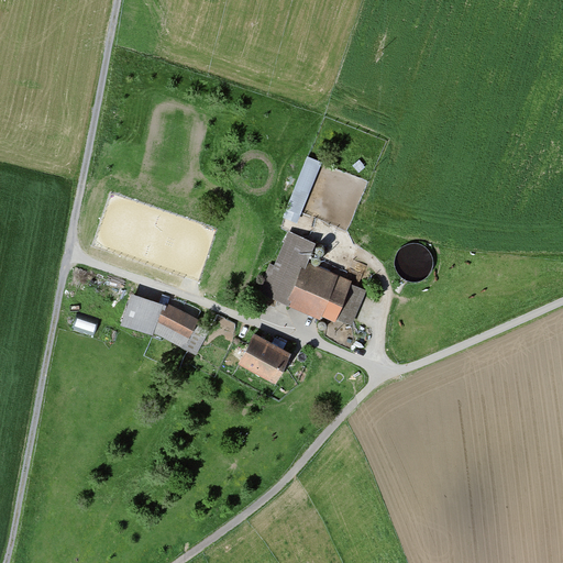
[(321,162),(308,156),(285,216),(297,221),(321,162)]
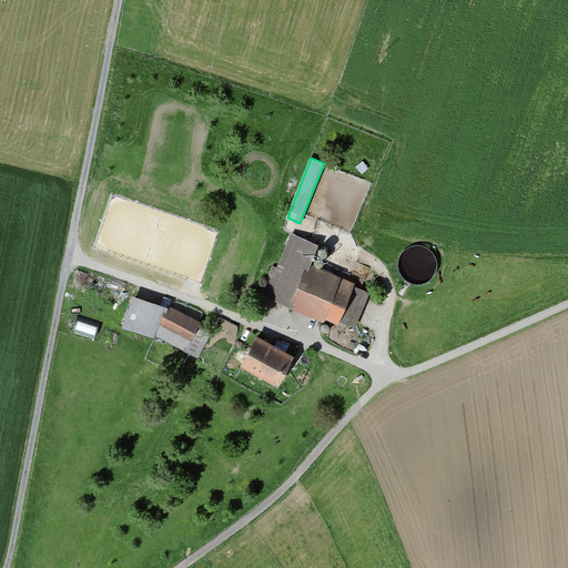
[(354,324),(368,292),(338,280),(337,283),(307,270),(318,244),(294,234),(279,269),(274,266),(265,286),(274,291),(272,296),(282,301),(284,294),(325,312),(354,324)]
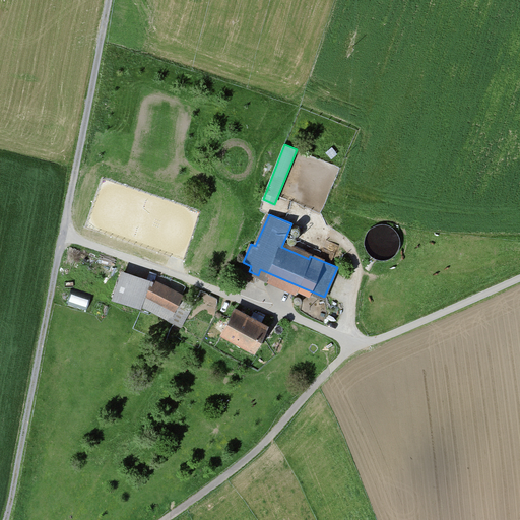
[(298,225),(296,224),(295,224),(293,225),(291,228),(291,229),(291,231),(293,232),(294,234),(296,234),(297,234),(299,233),(300,232),(300,230),(300,228),(299,226),(298,225)]
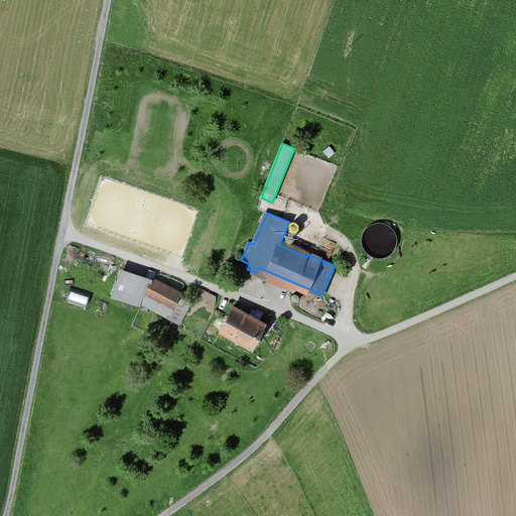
[(291,232),(290,232),(288,232),(286,233),(285,234),(285,236),(285,238),(286,239),(287,240),(289,241),(291,241),(292,240),(293,238),(294,237),(294,235),(293,233),(291,232)]
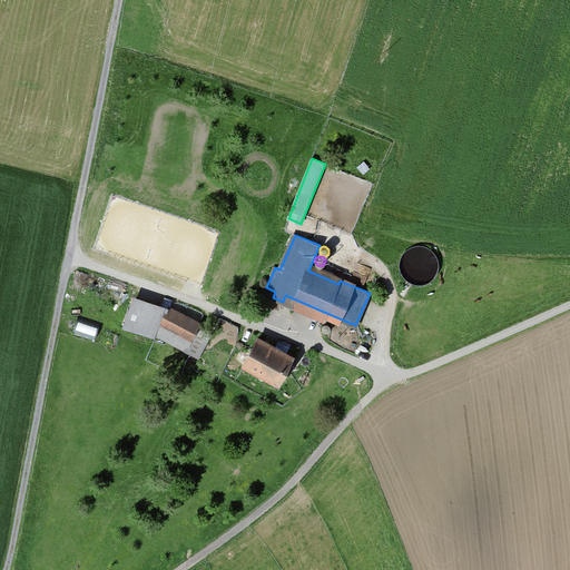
[(275,292),(266,287),(263,295),(323,321),(326,313),(285,295),(283,302),(273,297),(275,292)]
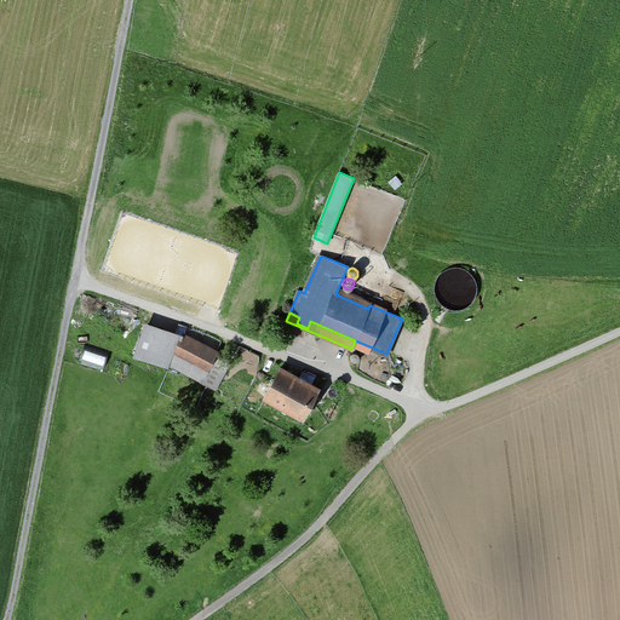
[(176,351),(183,336),(147,325),(137,354),(170,363),(201,380),(207,368),(176,351)]
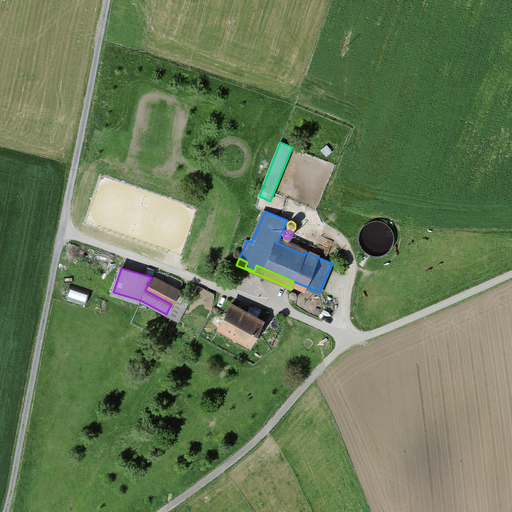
[(178,291),(151,277),(145,290),(171,304),(166,314),(172,317),(183,297),(177,294),(178,291)]
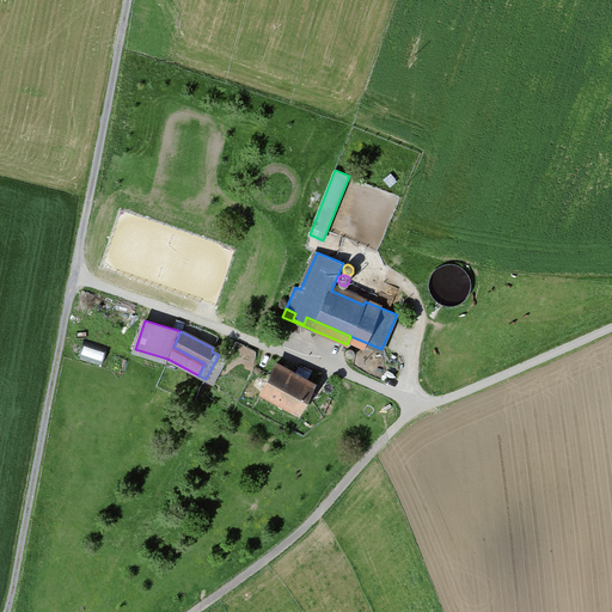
[(106,352),(109,346),(89,340),(86,346),(106,352)]
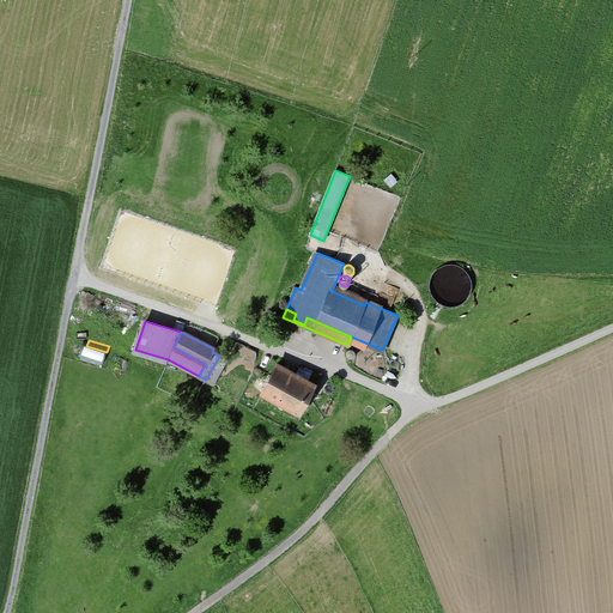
[(104,363),(107,352),(85,347),(83,358),(104,363)]
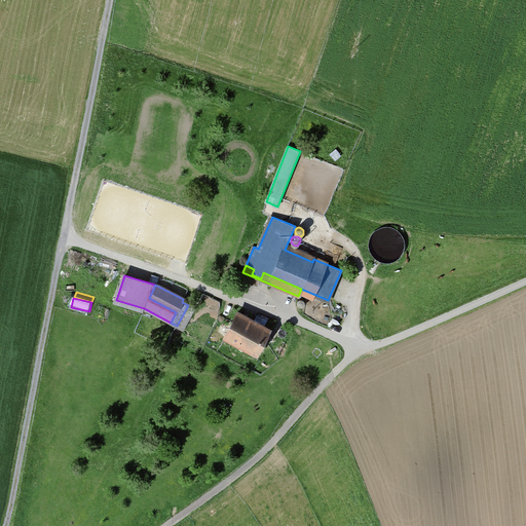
[(193,307),(188,305),(177,326),(183,329),(193,307)]
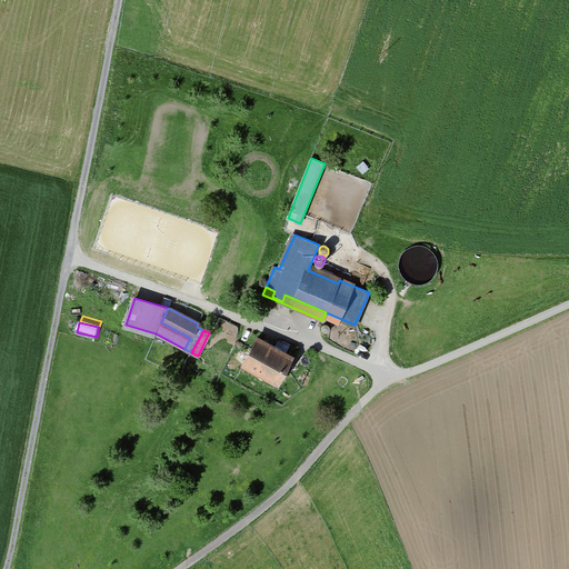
[(277,382),(291,355),(286,352),(280,349),(270,343),(258,337),(243,365),(256,371),(277,382)]
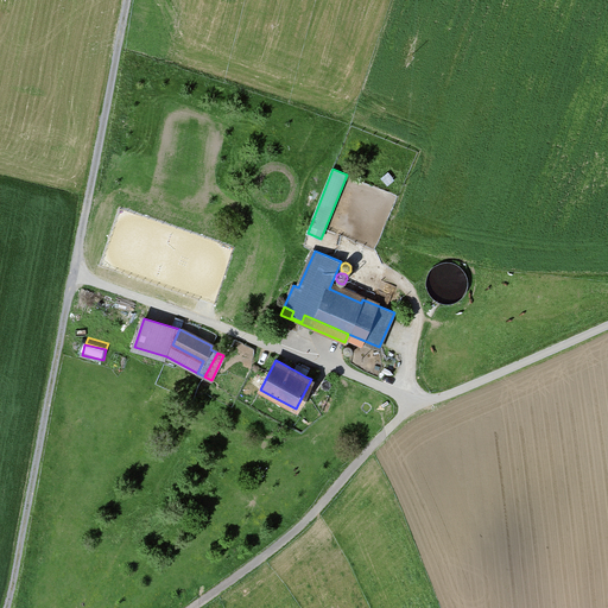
[(303,365),(299,373),(305,377),(310,367),(303,365)]
